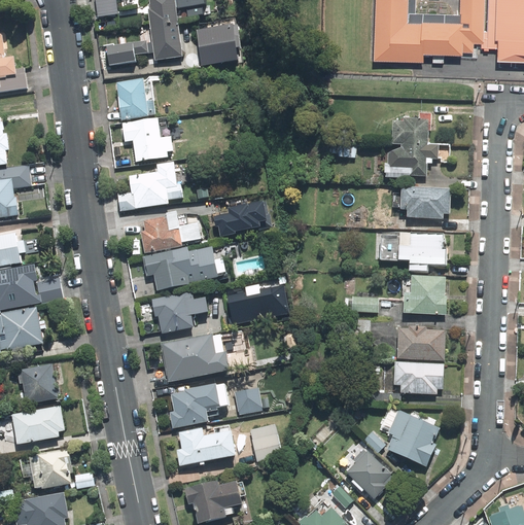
[(92,0),(95,14),(114,11),(112,0),(92,0)]
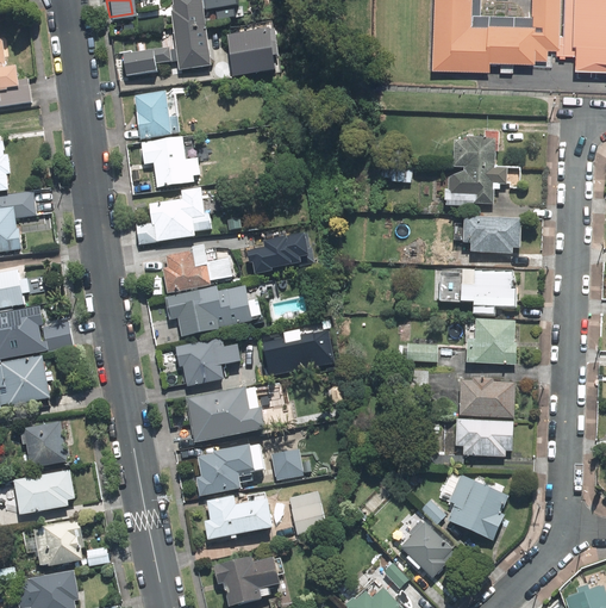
[(233,1),(233,0),(170,0),(172,4),(169,4),(170,10),(169,11),(174,48),(166,49),(166,47),(122,53),(124,72),(152,68),(151,61),(175,57),(176,66),(206,62),(199,6),(233,1)]
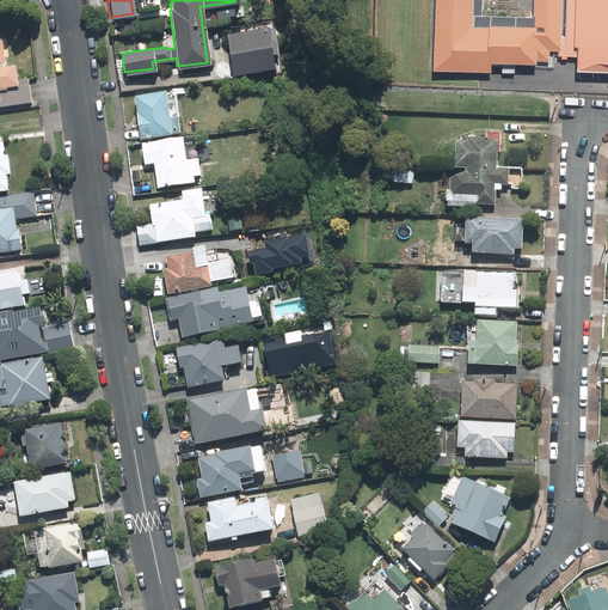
[(532,0),(532,23),(473,20),(473,0),(435,0),(434,65),(490,67),(491,59),(546,60),(546,47),(560,47),(560,0),(566,0),(565,53),(578,53),(578,66),(607,66),(607,0),(532,0)]
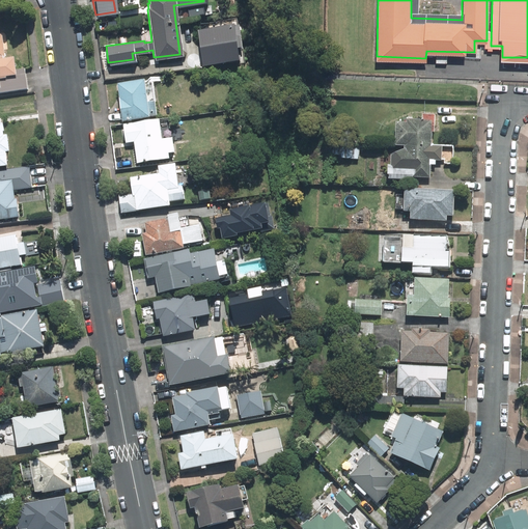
[(194,27),(200,63),(238,58),(235,46),(239,46),(235,23),(230,24),(230,22),(194,27)]
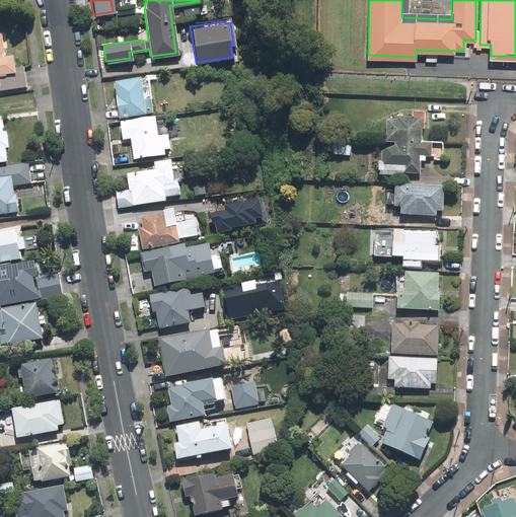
[(0,75),(15,73),(12,55),(3,56),(0,32),(0,75)]
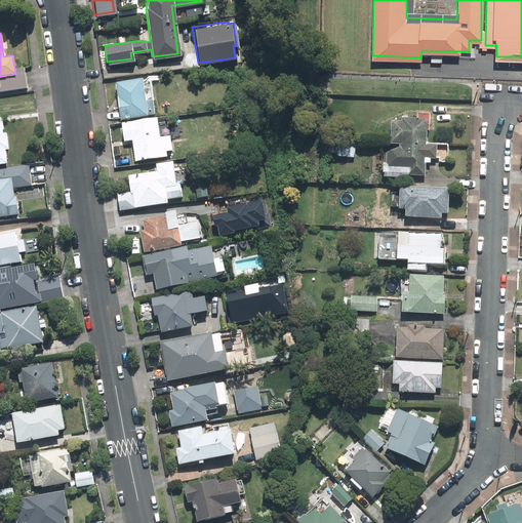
[(148,117),(148,114),(154,113),(152,99),(146,101),(143,79),(115,82),(120,120),(148,117)]
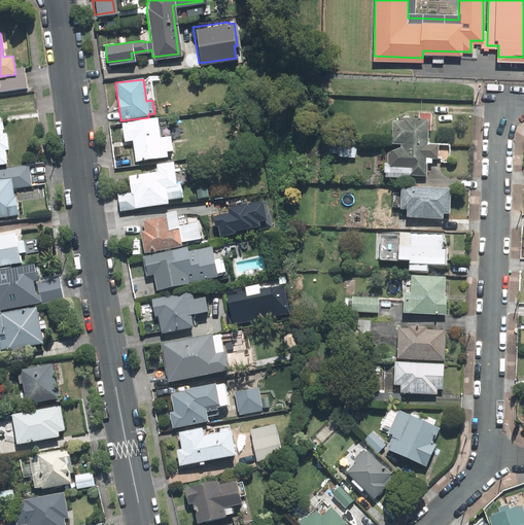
[(425,175),(425,158),(437,158),(437,144),(426,144),(427,117),(403,117),(403,120),(392,119),(391,143),(399,144),(399,146),(385,153),(384,177),(402,177),(402,175),(425,175)]
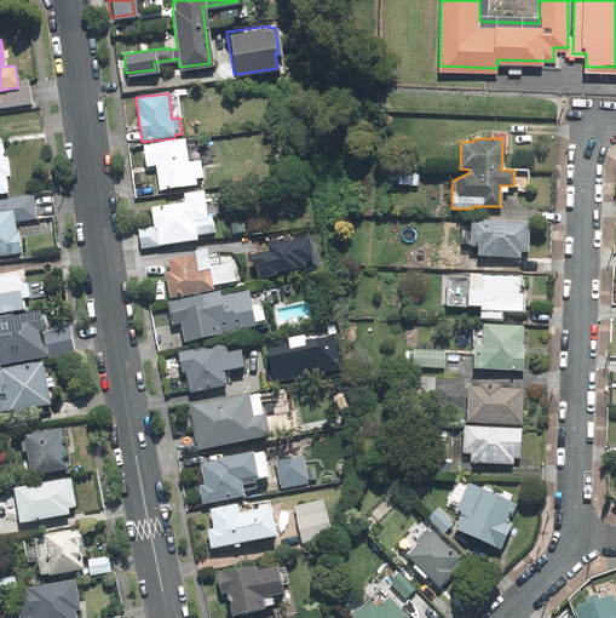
[(159,189),(197,184),(196,178),(202,178),(201,161),(188,162),(185,139),(143,144),(145,166),(155,165),(159,189)]
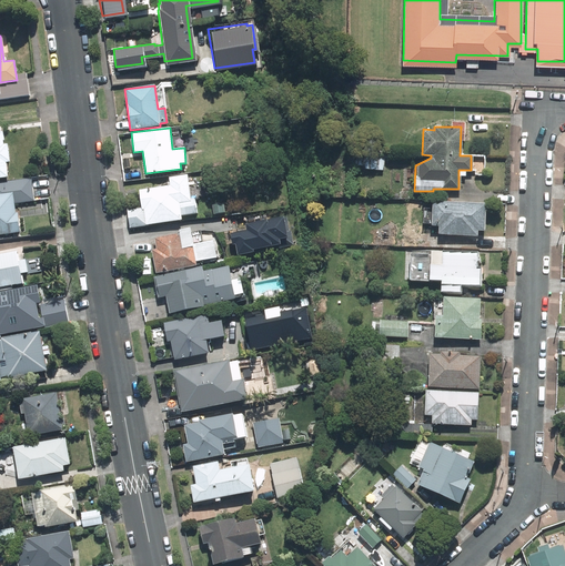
[(0,178),(7,177),(4,161),(9,161),(7,143),(2,144),(0,131),(0,178)]
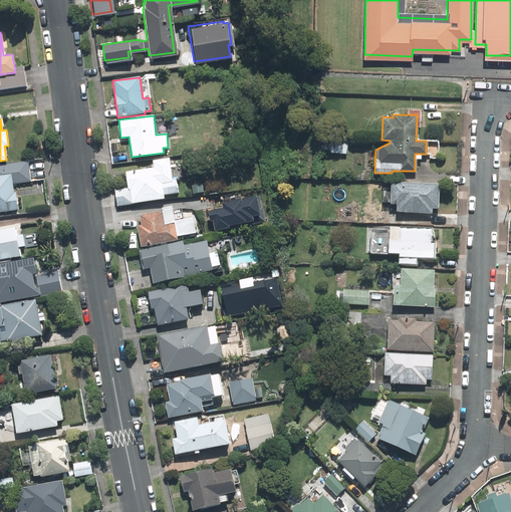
[(329,153),(345,154),(345,142),(329,141),(329,153)]
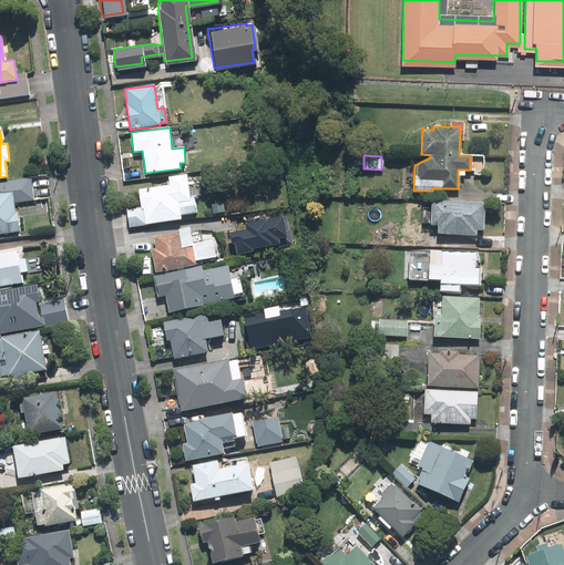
[(137,188),(140,207),(126,208),(129,226),(193,217),(192,212),(195,211),(194,197),(190,197),(187,174),(167,177),(168,185),(137,188)]
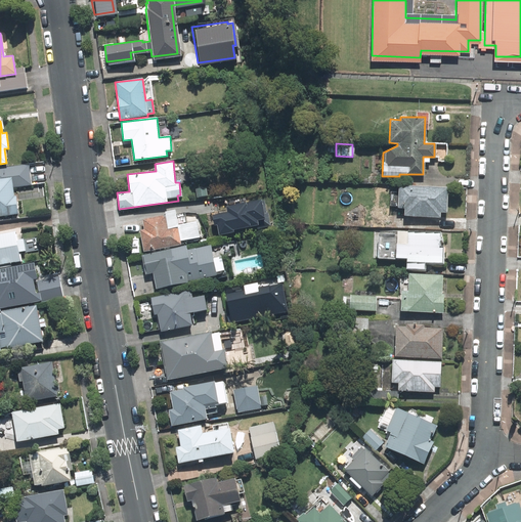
[(14,191),(13,186),(30,184),(27,165),(0,168),(0,216),(18,214),(15,190),(14,191)]
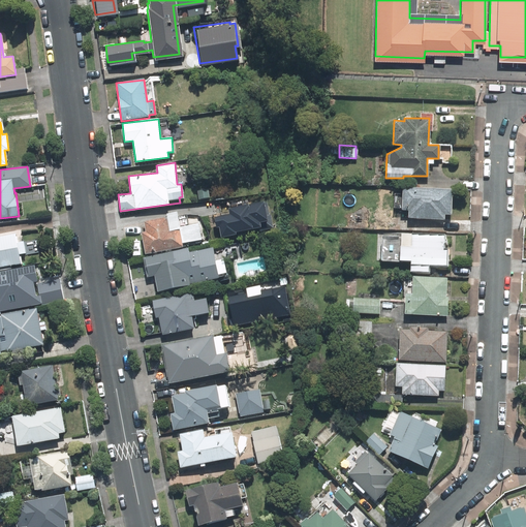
[(452,189),(402,187),(401,210),(408,210),(408,217),(443,219),(444,214),(451,214),(452,189)]
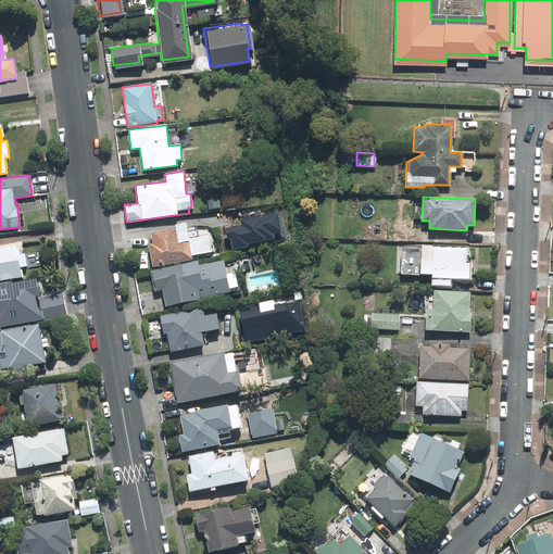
[(208,209),(218,206),(217,198),(205,200),(208,209)]
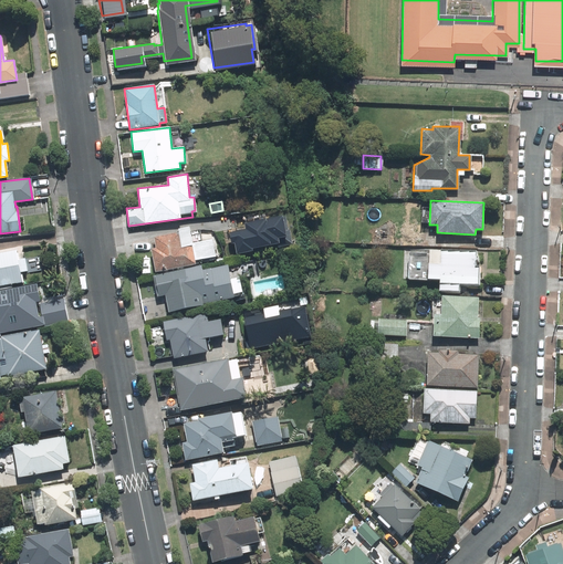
[(249,250),(290,242),(287,227),(285,227),(282,215),(280,215),(279,213),(242,220),(243,227),(227,230),(229,241),(231,240),(233,251),(249,249),(249,250)]
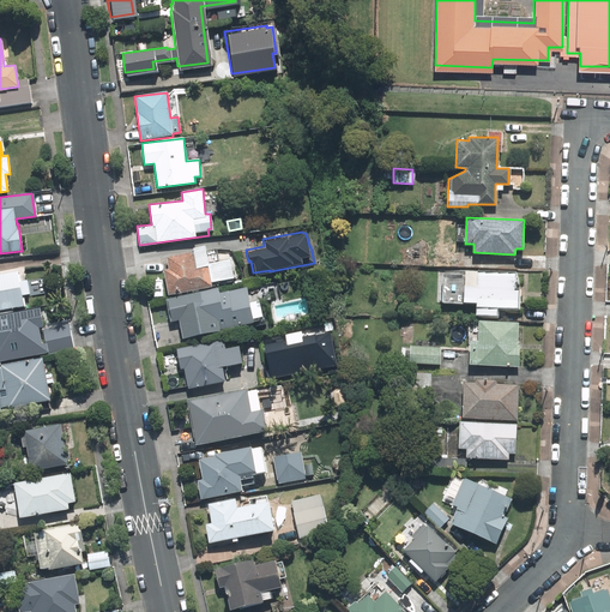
[(162,269),(167,294),(211,287),(207,265),(209,265),(205,246),(192,249),(192,251),(165,256),(168,268),(162,269)]
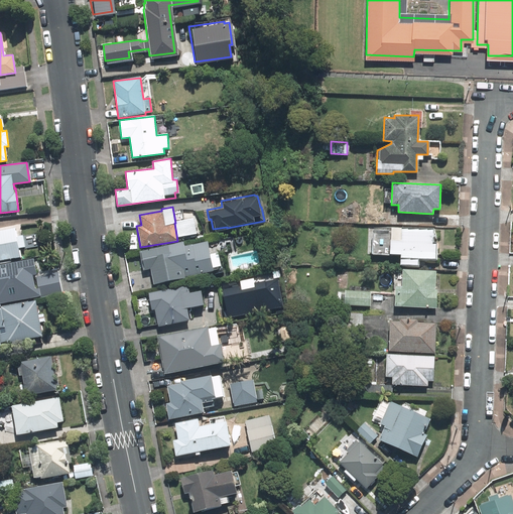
[(0,259),(19,256),(14,227),(0,229),(0,259)]
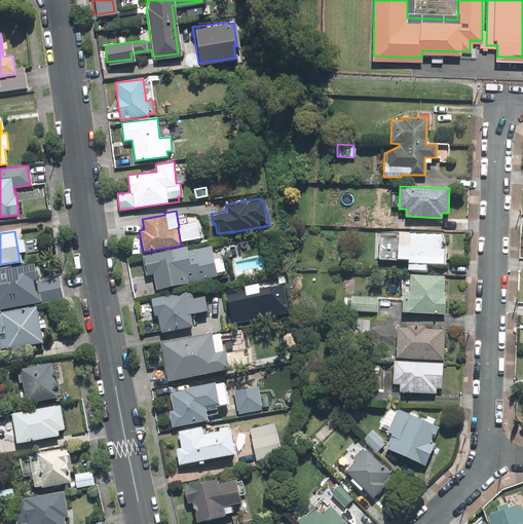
[(442,248),(443,233),(399,231),(398,259),(408,260),(407,270),(426,270),(426,263),(444,264),(445,248),(442,248)]
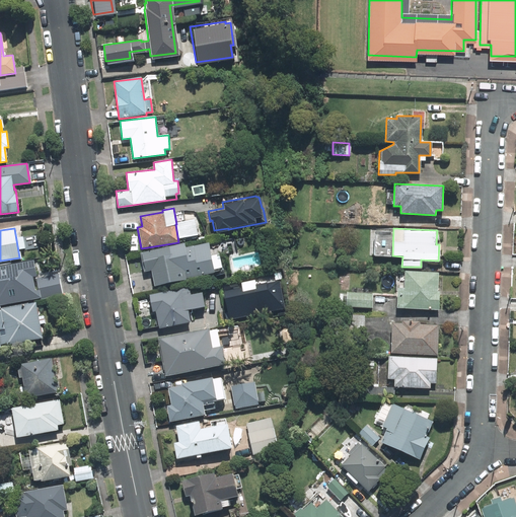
[(186,242),(140,252),(144,271),(150,270),(154,286),(215,273),(208,242),(187,246),(186,242)]
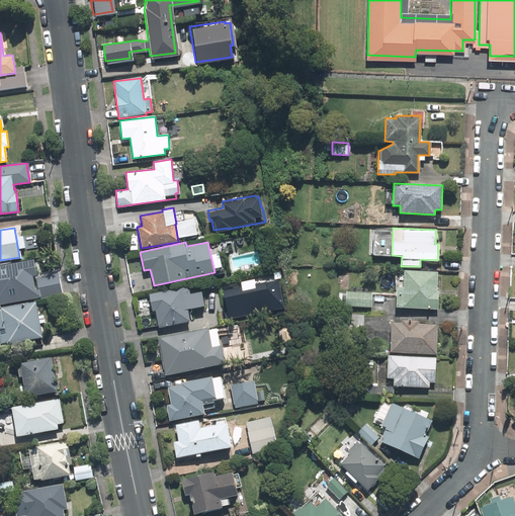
[(0,296),(2,296),(2,297),(9,296),(10,298),(35,293),(32,276),(36,275),(33,259),(4,265),(4,266),(1,266),(0,265),(0,296)]
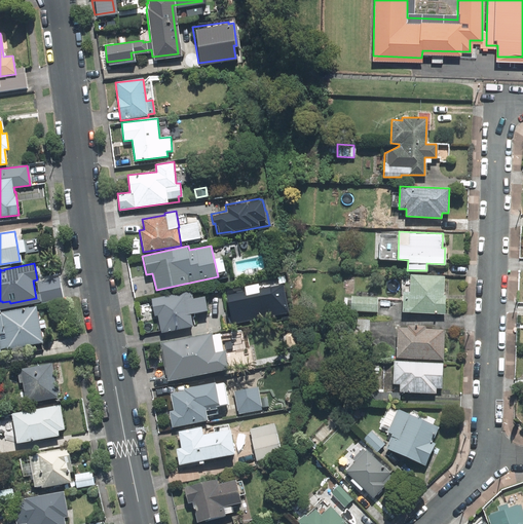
[(403,292),(402,311),(444,313),(445,295),(442,295),(443,276),(410,274),(409,292),(403,292)]
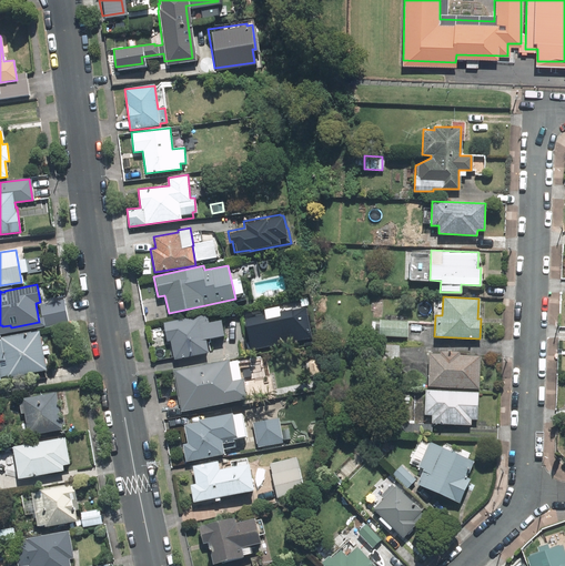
[(310,336),(303,305),(242,317),(249,349),(310,336)]
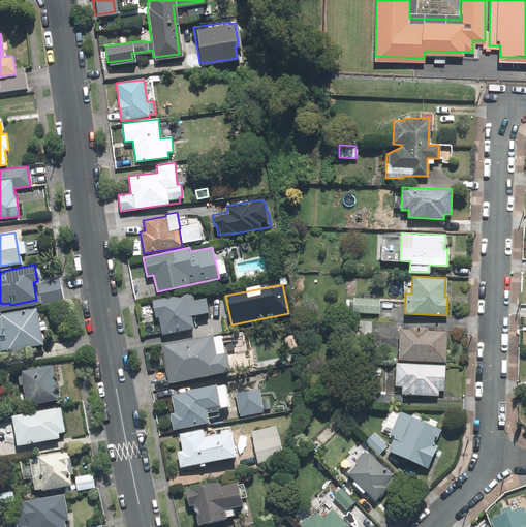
[(208,312),(206,298),(193,300),(192,292),(151,300),(154,317),(158,316),(161,334),(193,329),(191,315),(208,312)]
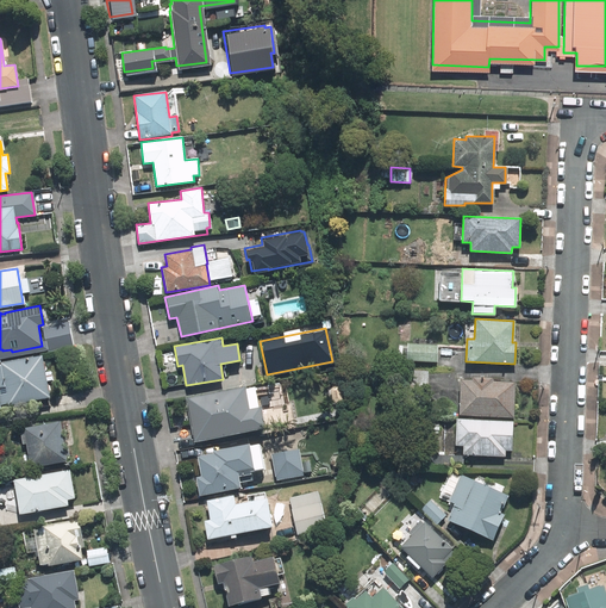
[(436,343),(407,342),(406,360),(436,361),(436,343)]
